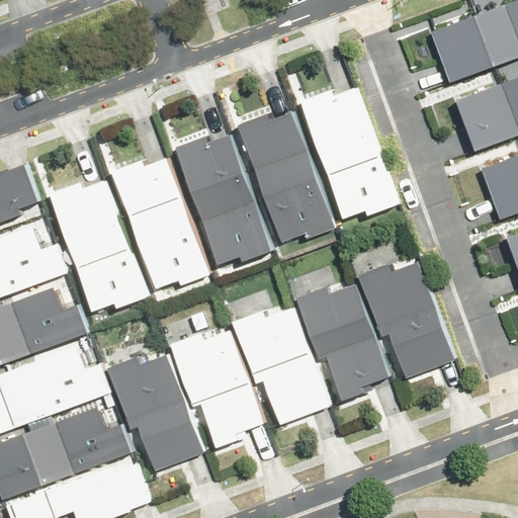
[(517,0),(512,0),(431,30),(449,81),(517,55),(517,0)]
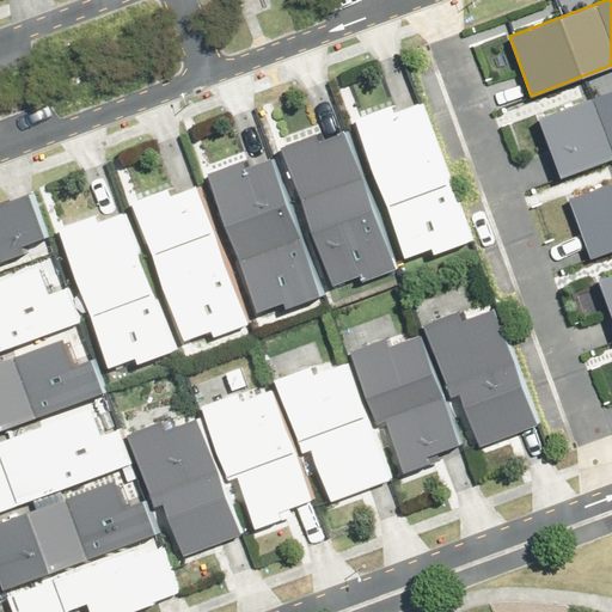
[(611,90),(538,117),(561,178),(611,159),(611,90)]
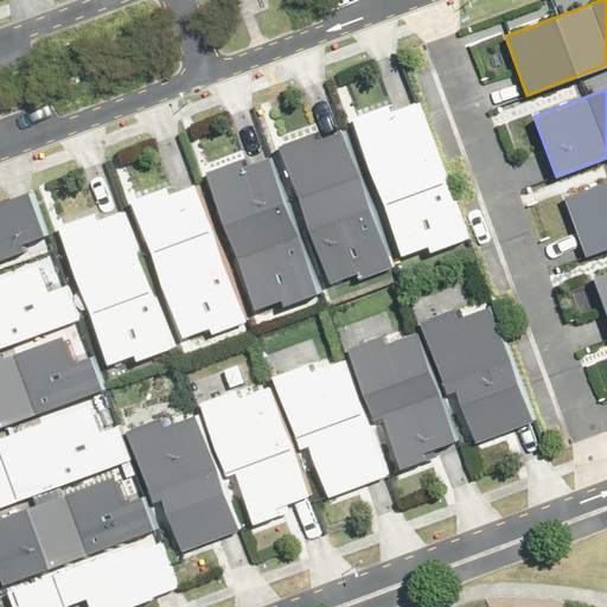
[(388,104),(351,117),(401,255),(427,246),(429,250),(462,238),(413,103),(390,112),(388,104)]
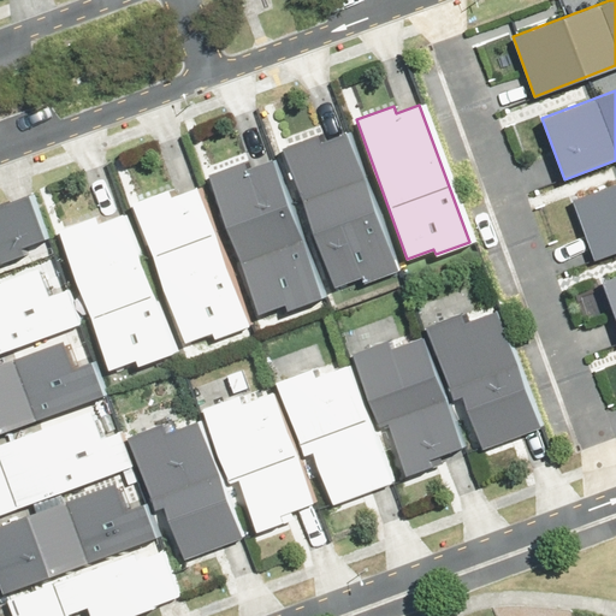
[(315,135),(282,147),(332,286),(361,276),(363,282),(397,270),(345,131),(318,141),(315,135)]
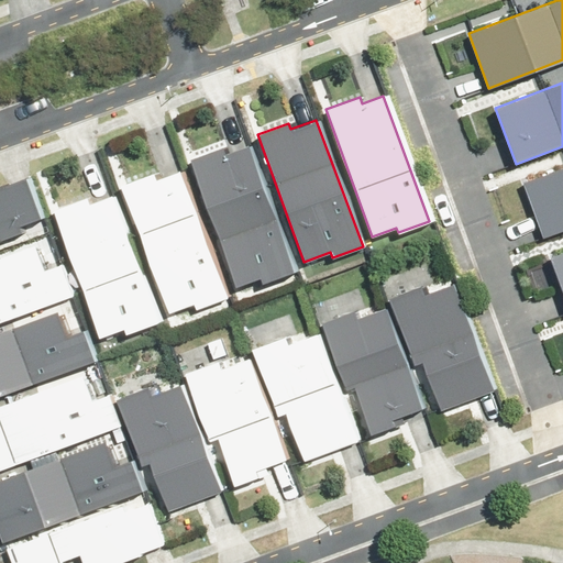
[(262,282),(295,269),(249,145),(224,154),(222,147),(190,159),(238,285),(260,276),(262,282)]
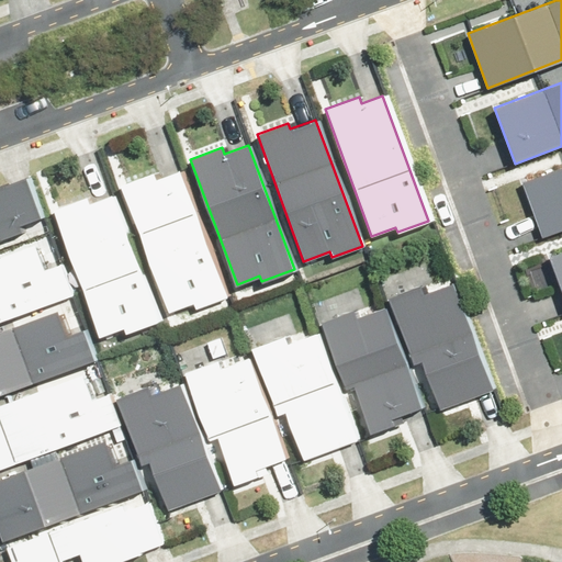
[(561,167),(521,182),(543,237),(561,229),(561,167)]
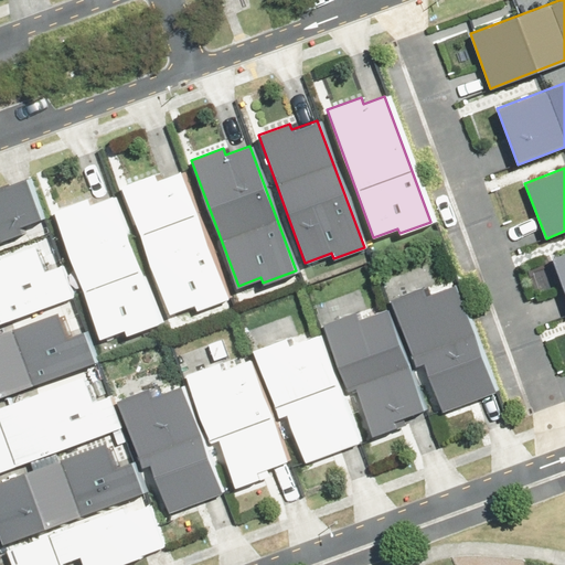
[(198,310),(228,299),(181,171),(157,180),(153,174),(121,187),(170,315),(195,305),(198,310)]
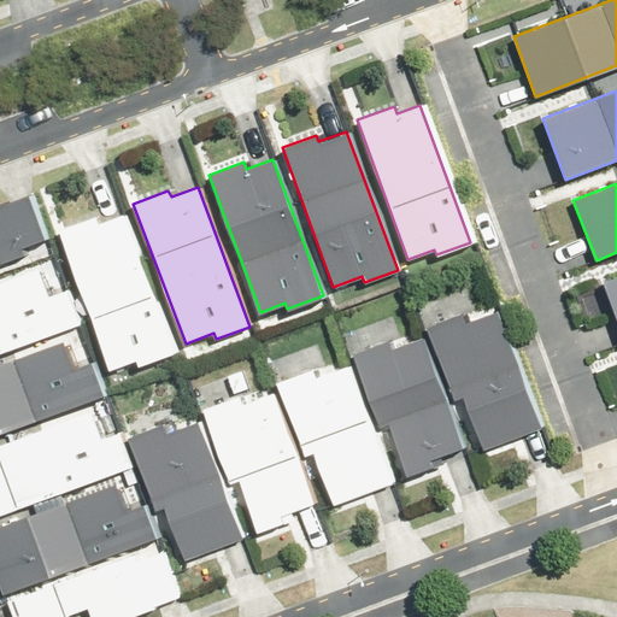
[(3,203),(0,203),(0,262),(22,254),(19,247),(43,239),(27,195),(4,204),(3,203)]
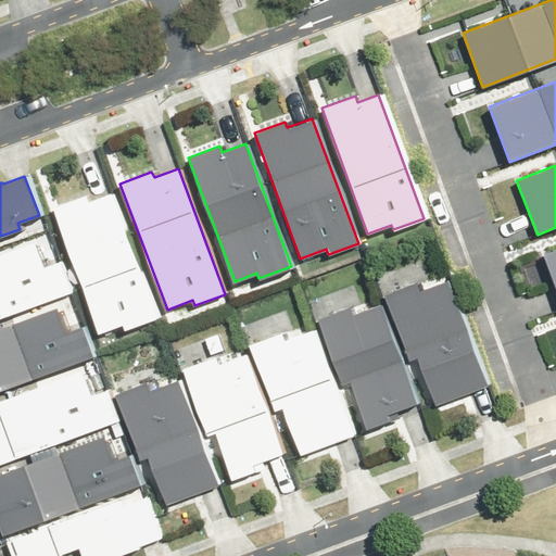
[(124,329),(158,317),(112,193),(87,202),(85,196),(52,207),(99,332),(122,324),(124,329)]
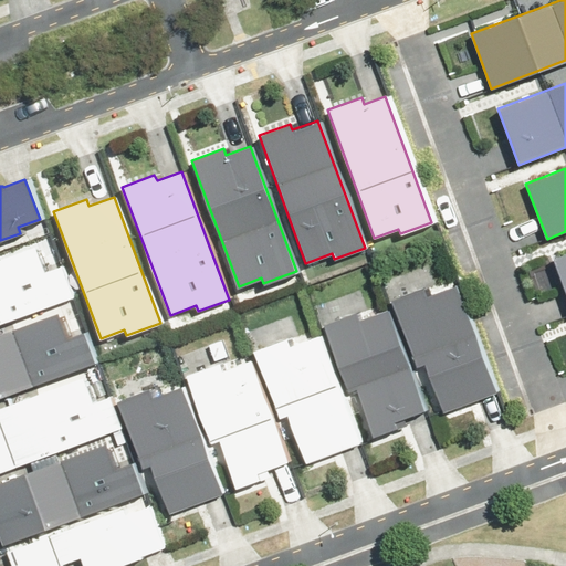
[(34,247),(0,258),(0,323),(73,296),(61,265),(44,272),(34,247)]
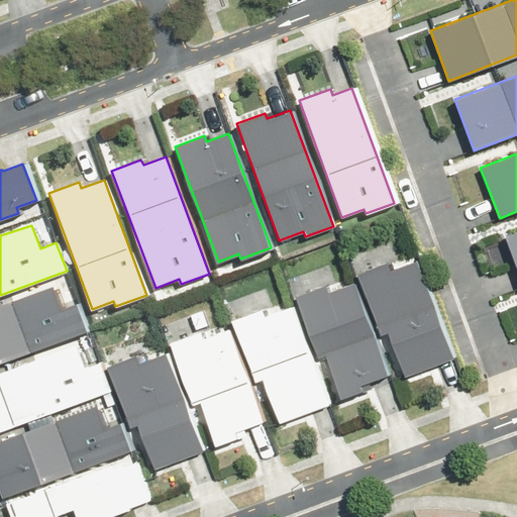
[(516,230),(506,234),(516,266),(516,230)]
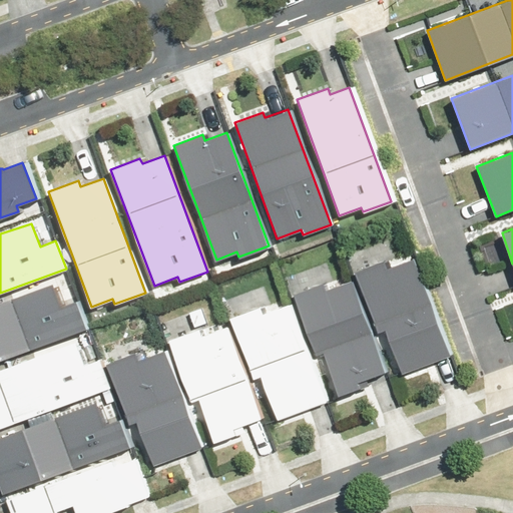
[(383,261),(355,272),(377,332),(385,329),(402,373),(449,355),(412,258),(386,268),(383,261)]
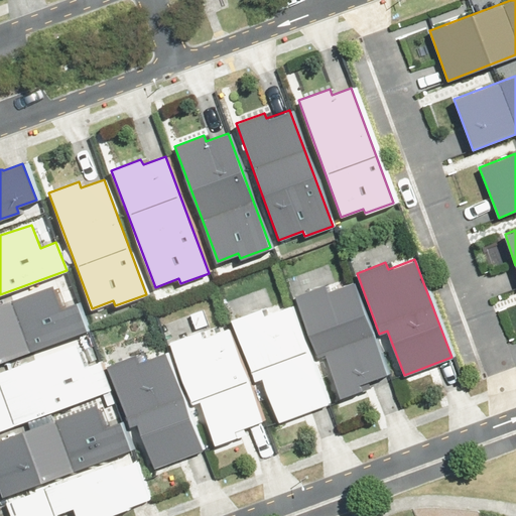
[(325,285),(295,295),(317,355),(325,352),(342,396),(360,389),(358,383),(386,372),(353,283),(327,292),(325,285)]
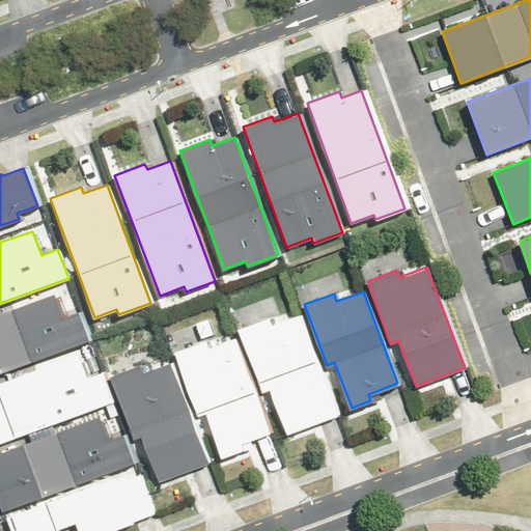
[(0,312),(0,372),(88,340),(78,311),(61,317),(53,294),(0,312)]
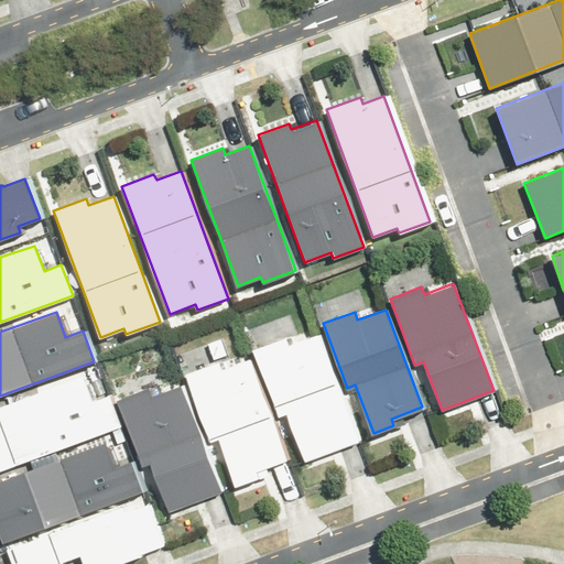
[(284,337),(253,349),(279,416),(285,414),(304,462),(357,442),(316,335),(288,345),(284,337)]
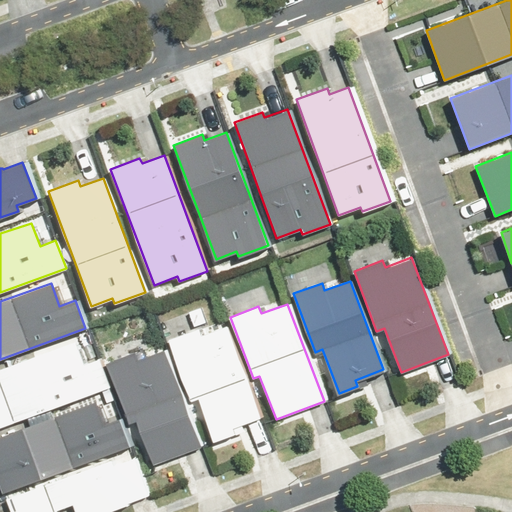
[(197,328),(168,339),(191,400),(198,398),(214,441),(234,433),(231,427),(259,417),(226,326),(200,336),(197,328)]
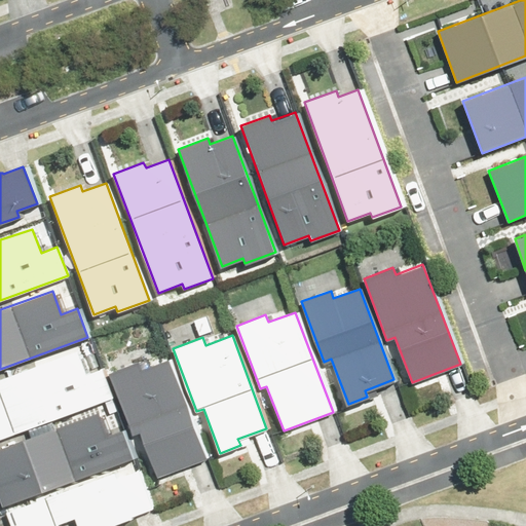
[(77,350),(0,377),(0,438),(112,399),(101,369),(85,374),(77,350)]
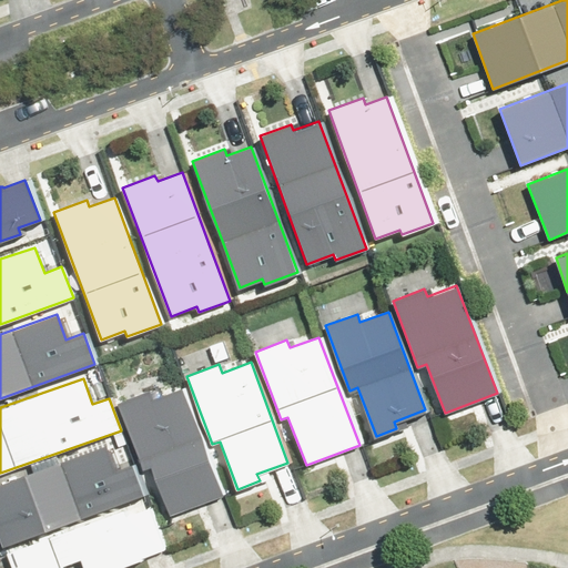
[(222,496),(182,387),(152,398),(150,391),(118,403),(142,469),(151,466),(170,515),(222,496)]
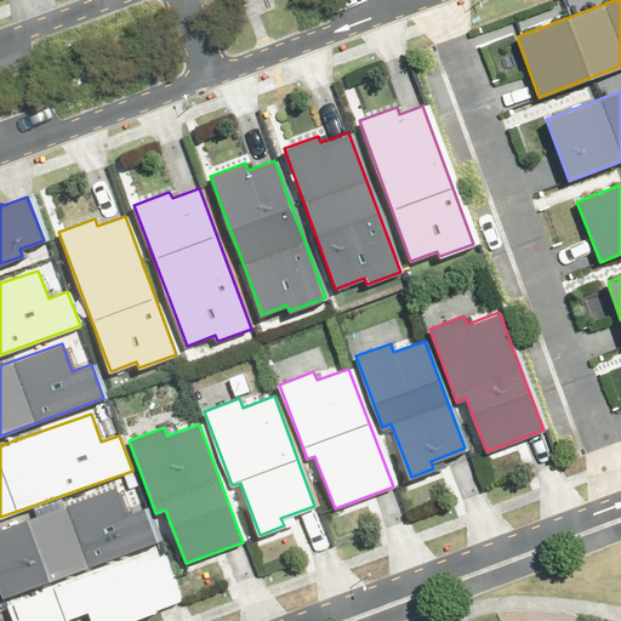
[(117,486),(0,528),(0,590),(3,598),(157,542),(143,507),(126,513),(117,486)]
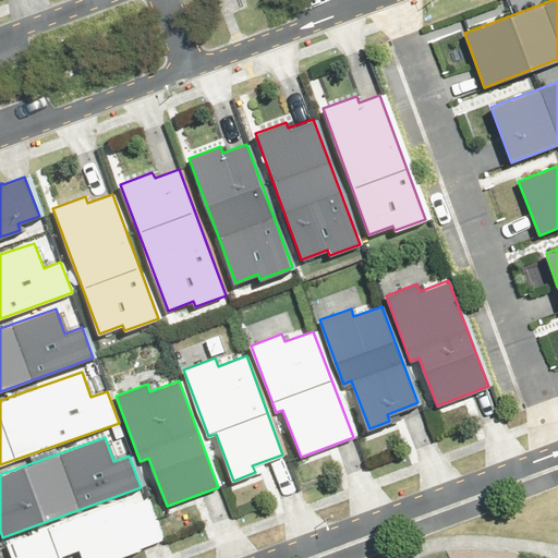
[(17,555),(10,557),(9,557),(114,557),(162,541),(146,498),(124,507),(122,500),(12,541),(17,555)]
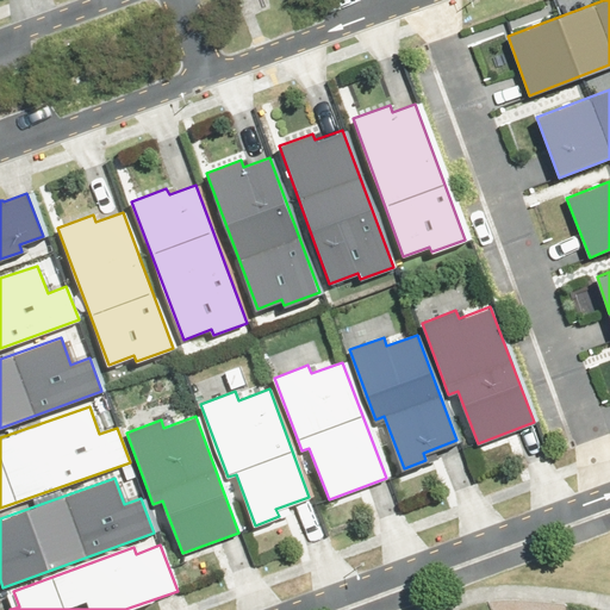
All buildings are outlined.
